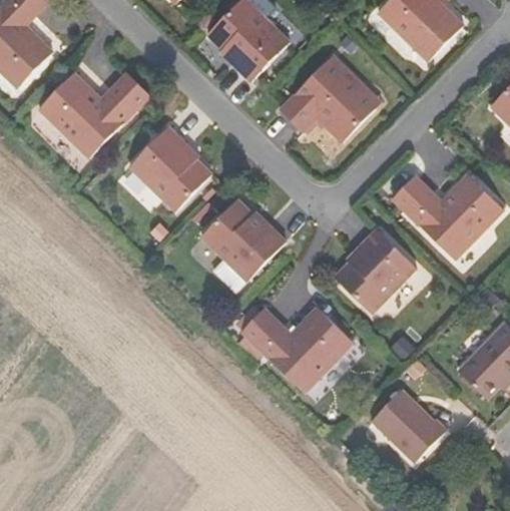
[(6,0),(0,6),(0,69),(17,87),(51,52),(25,25),(49,0),(6,0)]
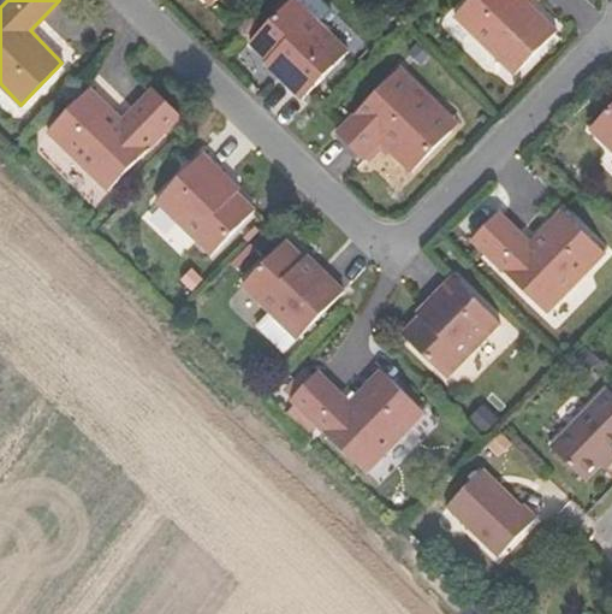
[(280,72),(302,93),(348,46),(301,0),(279,0),(247,33),(283,69),(280,72)]
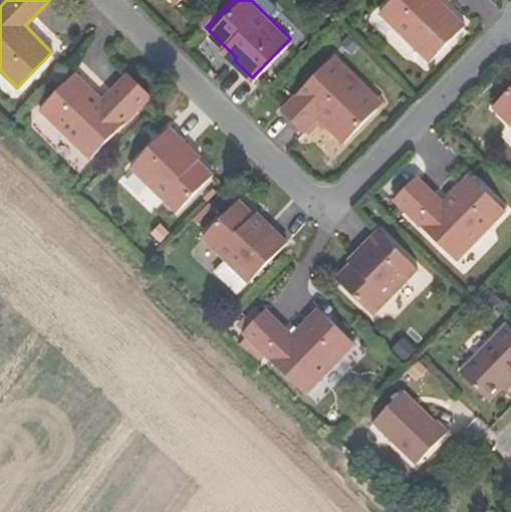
[(390,0),(377,12),(426,61),(461,26),(436,0),(390,0)]
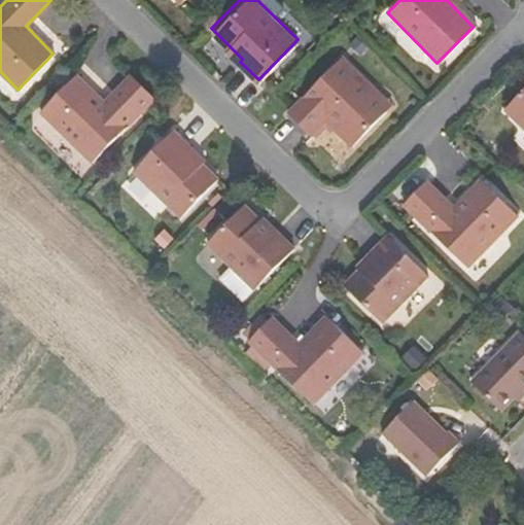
[(341,58),(289,109),(311,131),(325,117),(352,142),(389,105),(341,58)]
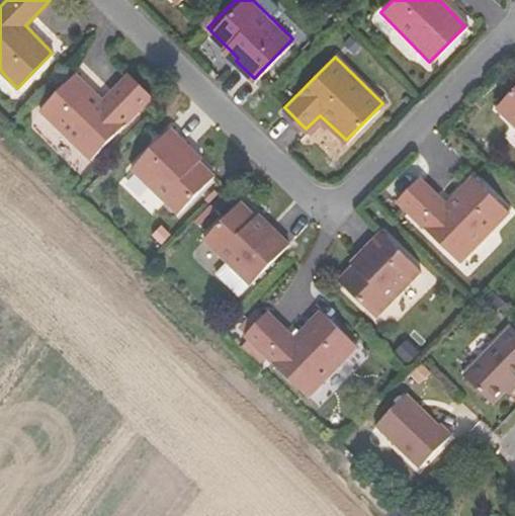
[(74,75),(38,109),(88,159),(150,97),(127,75),(101,101),(74,75)]
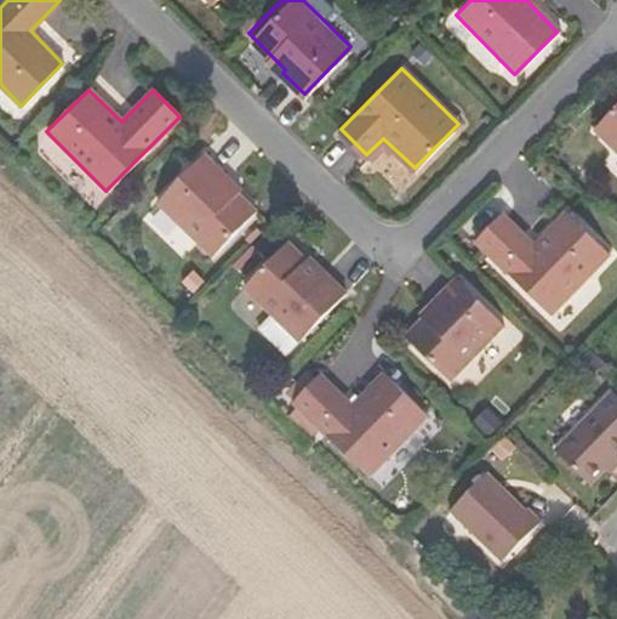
[(616,154),(616,107),(593,130),(616,154)]
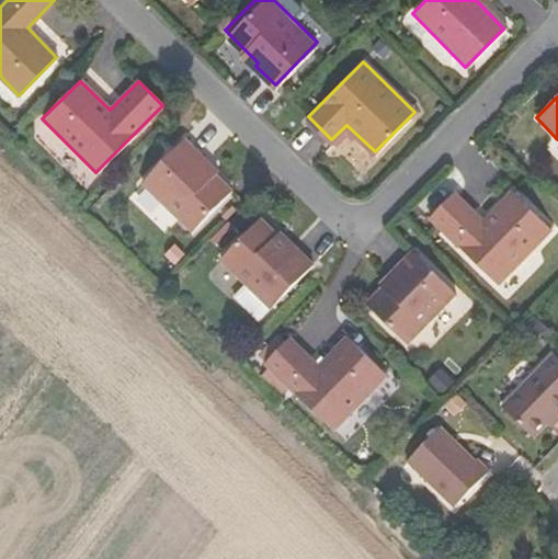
[(139,183),(193,235),(232,194),(198,161),(201,158),(182,140),(139,183)]
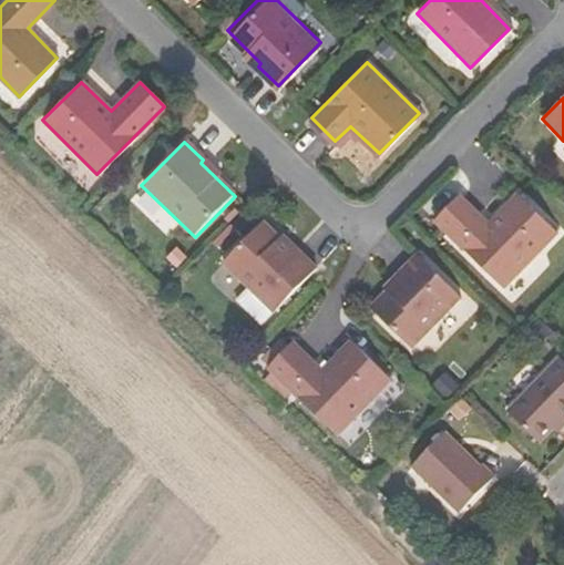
[(501,286),(553,233),(515,195),(484,224),(457,197),(433,219),(501,286)]
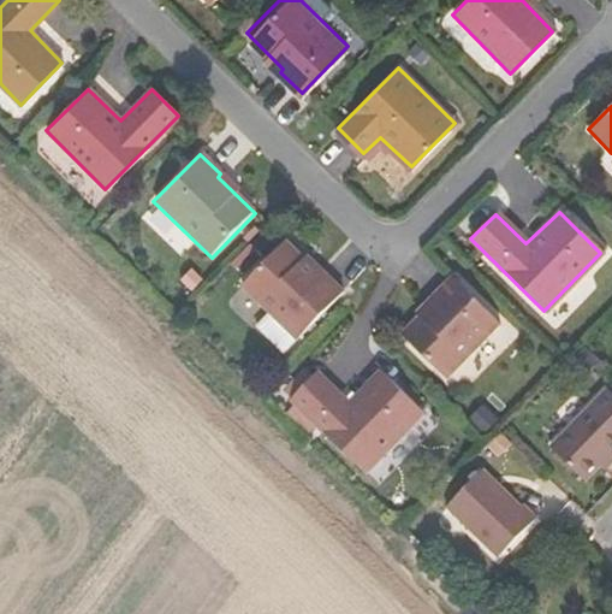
[(284,242),(239,284),(266,311),(293,337),(339,291),(318,270),(314,273),(284,242)]
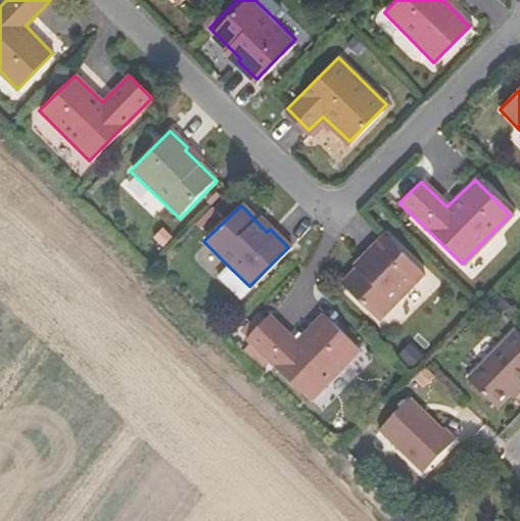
[(340,284),(377,320),(421,274),(382,235),(364,252),(367,255),(340,284)]
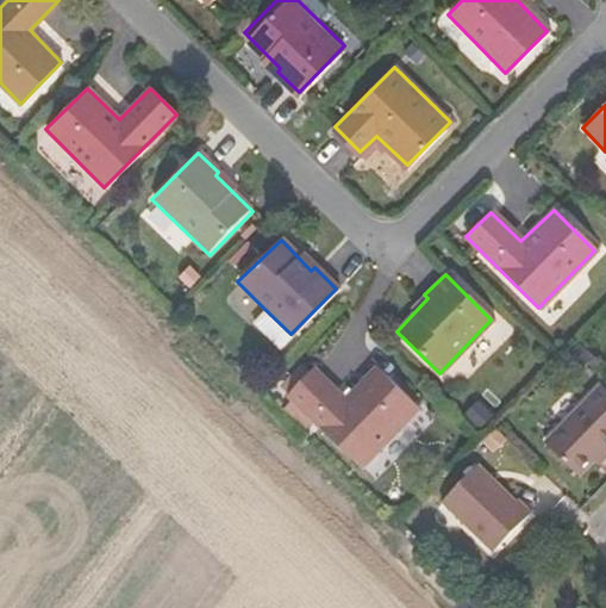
[(291,334),(263,308),(250,320),(277,347),(291,334)]
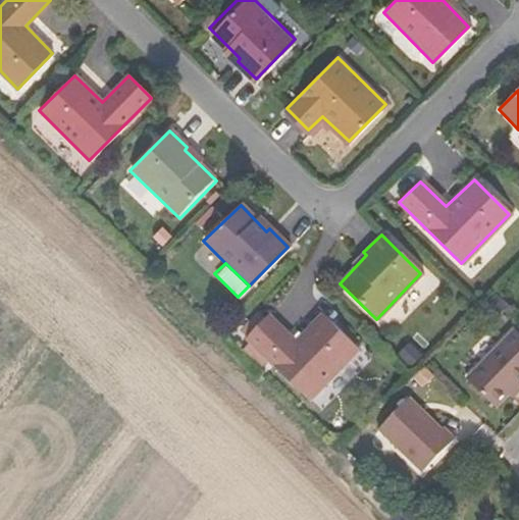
[(308,400),(357,348),(321,314),(295,342),(267,316),(244,340),(308,400)]
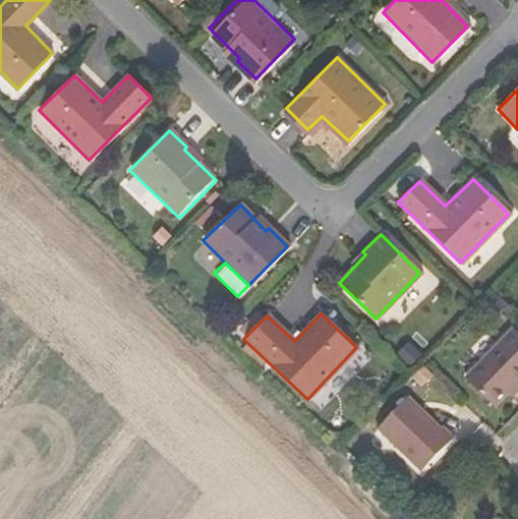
[(517,334),(512,328),(463,379),(493,407),(514,385),(517,388),(517,387),(517,334)]
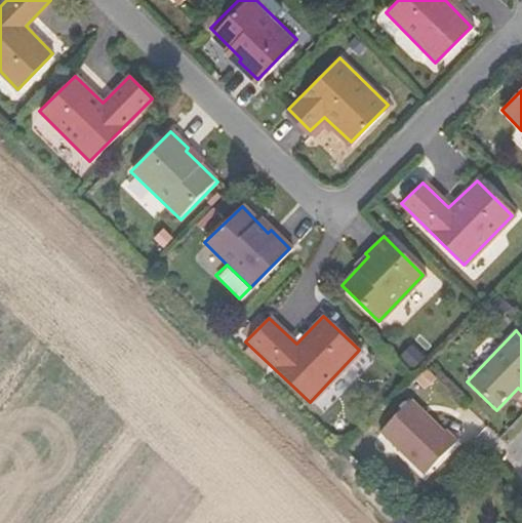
[(441,431),(409,400),(364,446),(408,489),(454,440),(443,429),(441,431)]
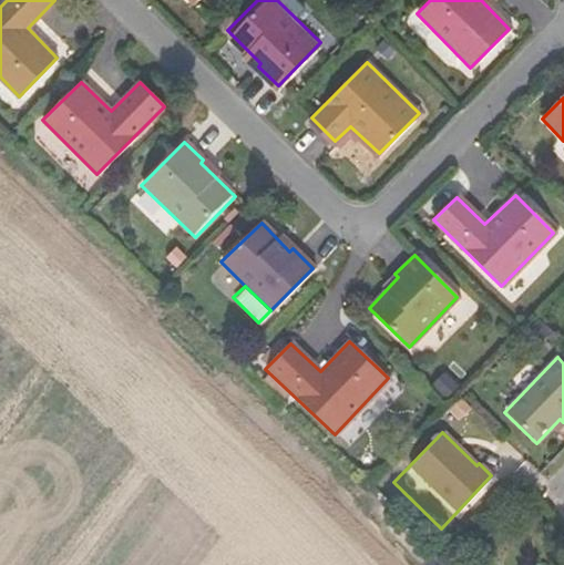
All buildings are outlined.
